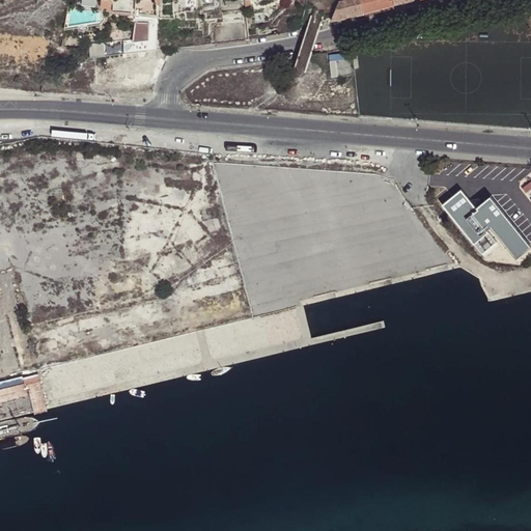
[(193,7),(192,0),(184,0),(186,8),(193,7)]
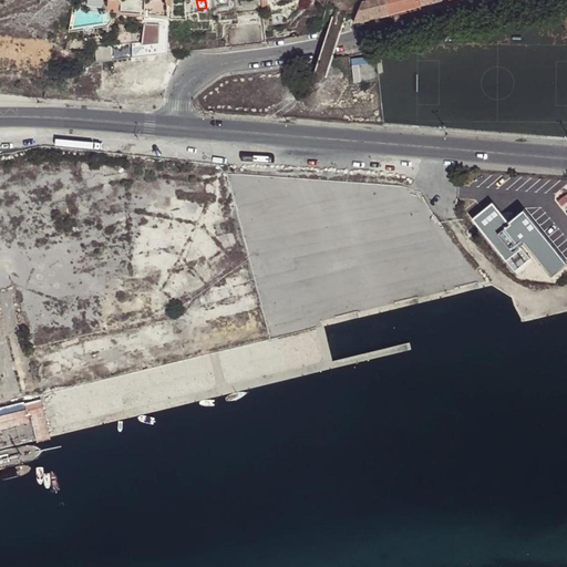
[(354,24),(389,14),(385,1),(385,0),(368,0),(369,1),(362,2),(354,24)]
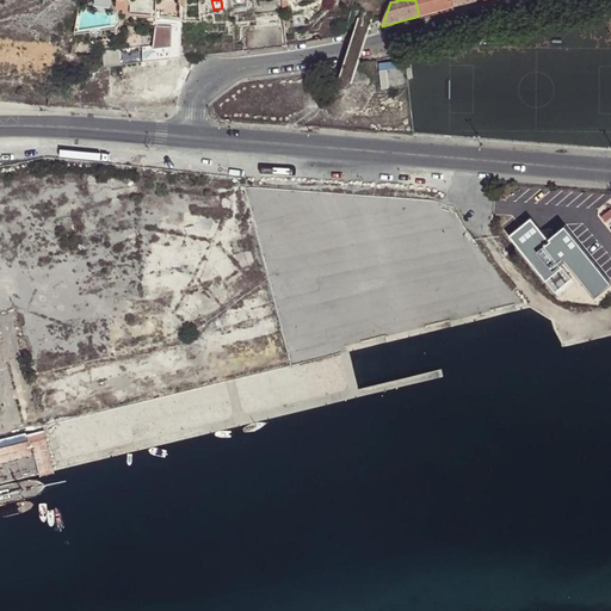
[(419,16),(429,13),(425,0),(419,0),(415,1),(419,16)]
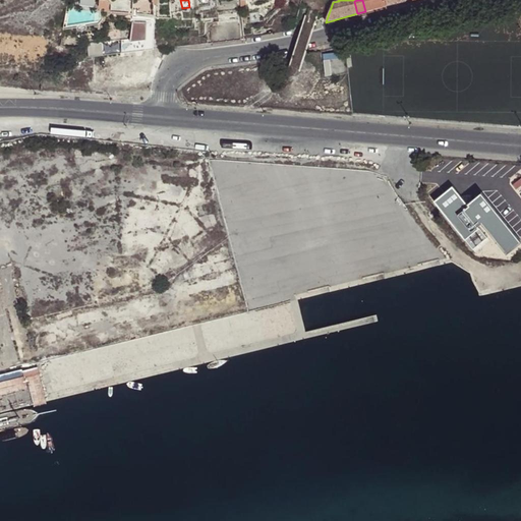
[(386,5),(393,4),(392,0),(362,0),(365,11),(386,5)]
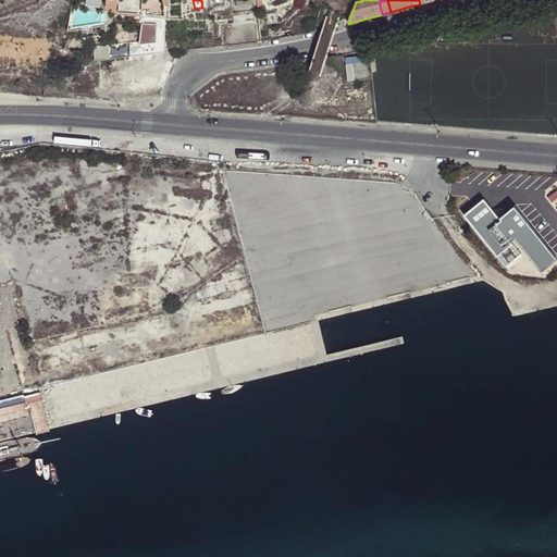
[(164,27),(141,25),(141,44),(131,45),(133,59),(168,56),(164,27)]
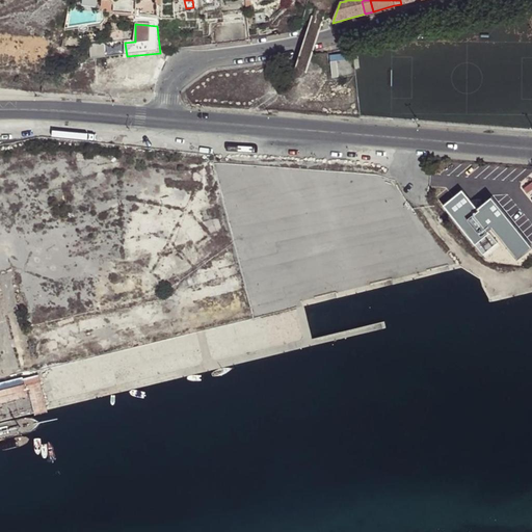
[(243,26),(224,28),(225,45),(245,43),(243,26)]
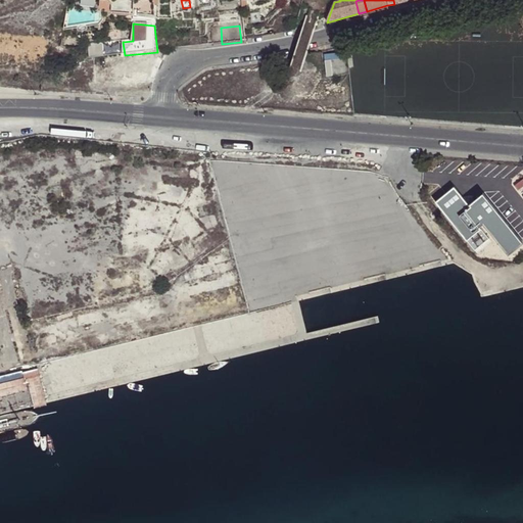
[(221,28),(219,28),(210,29),(212,45),(222,44),(221,28)]
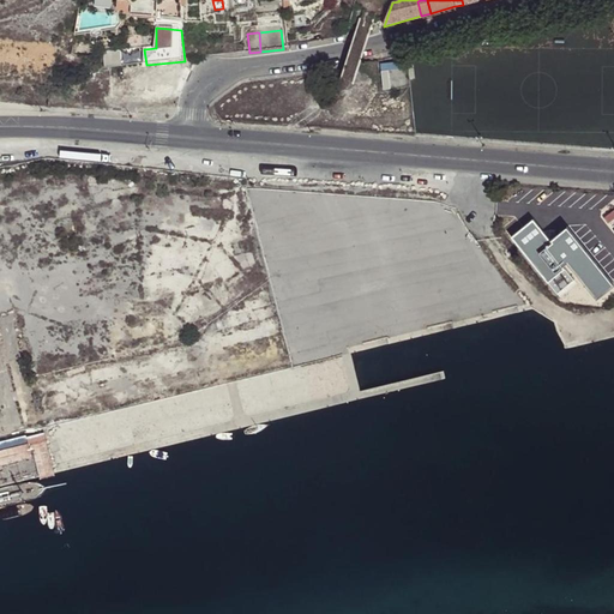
[(384,62),(386,88),(409,85),(407,61),(384,62)]
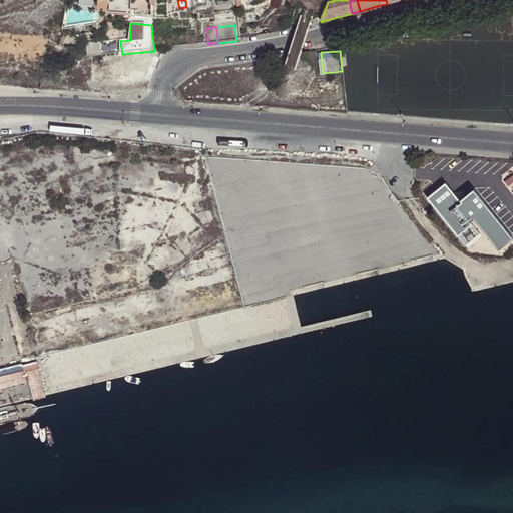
[(470,223),(474,220),(498,251),(512,239),(473,191),(460,202),(445,184),(427,199),(467,247),(481,236),(470,223)]
